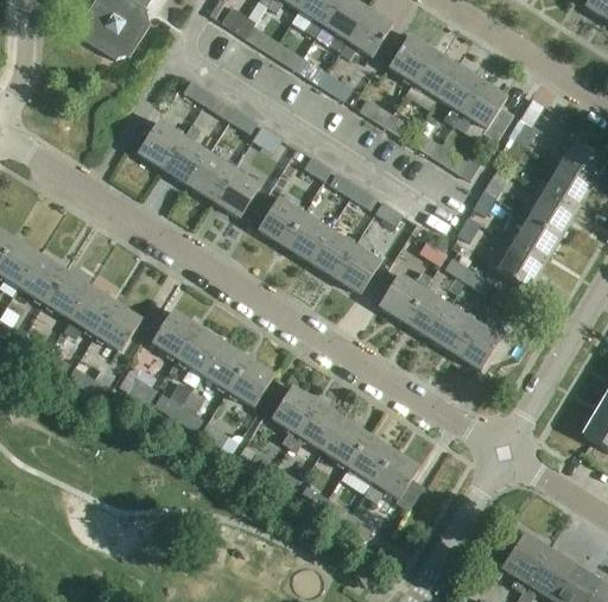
[(95,0),(80,25),(82,38),(116,59),(130,57),(152,23),(149,10),(146,8),(152,0),(95,0)]
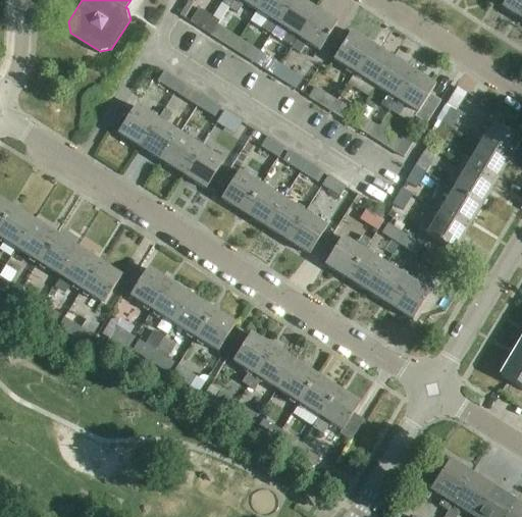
[(257,8),(262,0),(244,0),(257,8)]
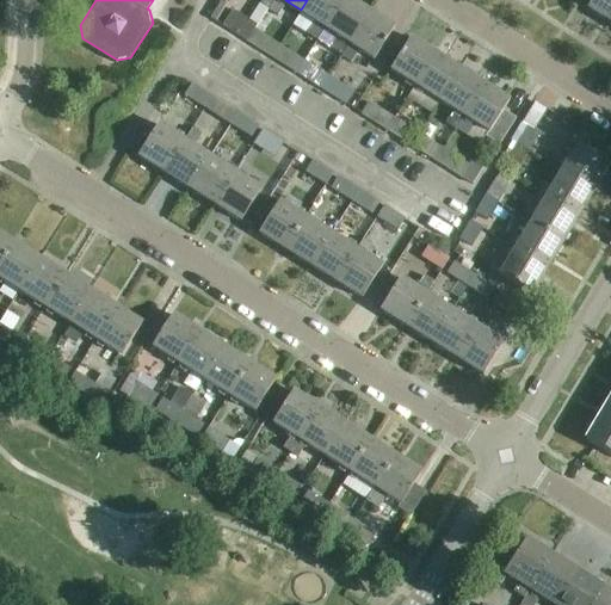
[(325,25),(340,0),(307,0),(301,10),(325,25)]
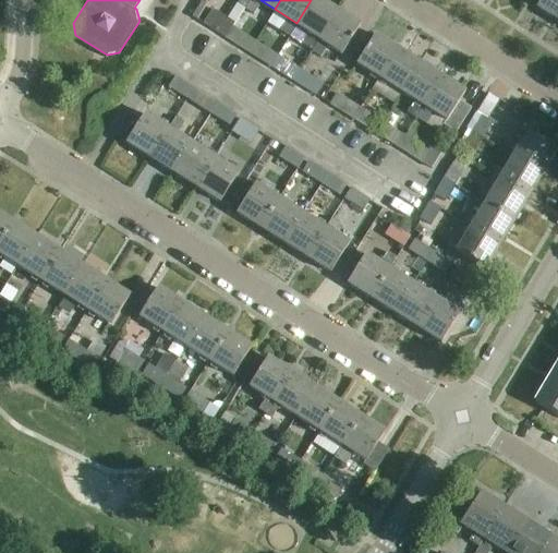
[(319,37),(338,9),(324,0),(311,0),(296,23),(306,29),(300,40),(312,48),(319,37)]
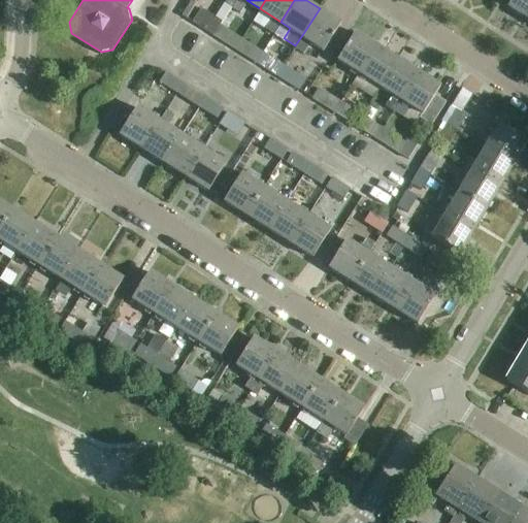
[(527,18),(527,0),(509,0),(507,5),(527,18)]
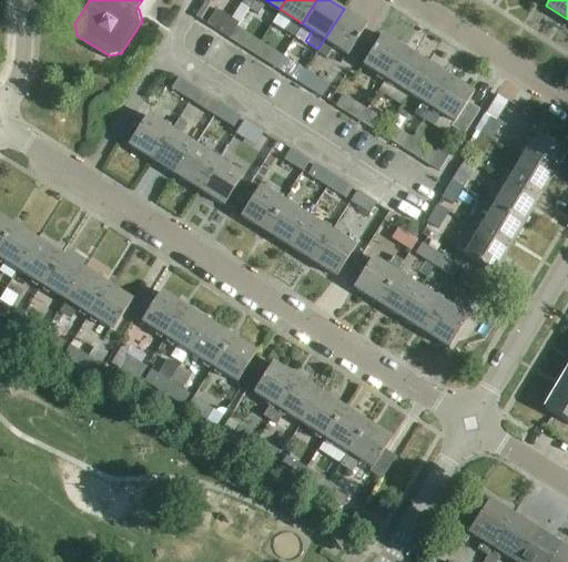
[(209,21),(231,36),(237,24),(242,18),(220,4),(209,21)]
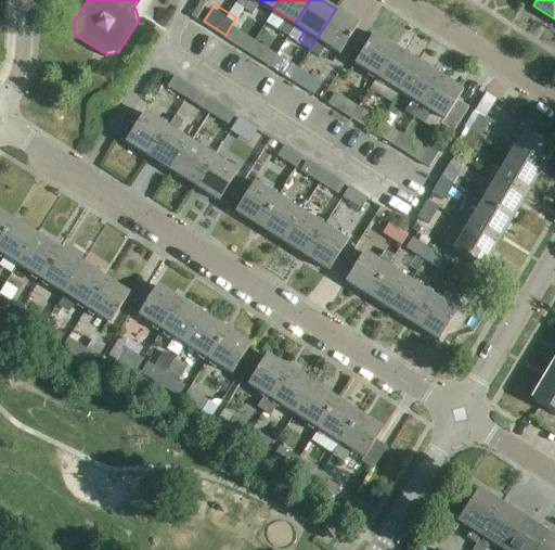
[(318,37),(310,48),(319,54),(326,43),(340,52),(359,23),(336,9),(318,37)]
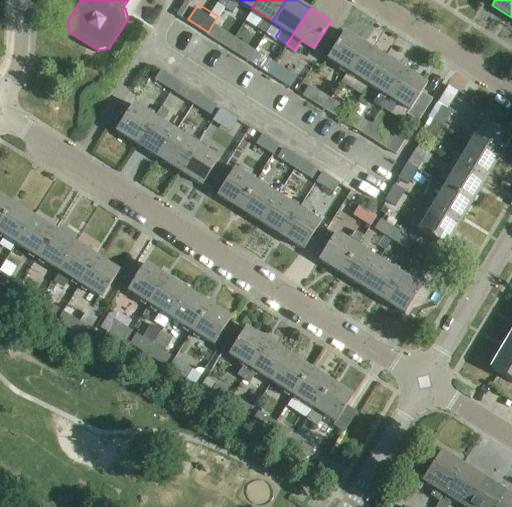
[(228,44),(234,34),(214,22),(208,32),(228,44)]
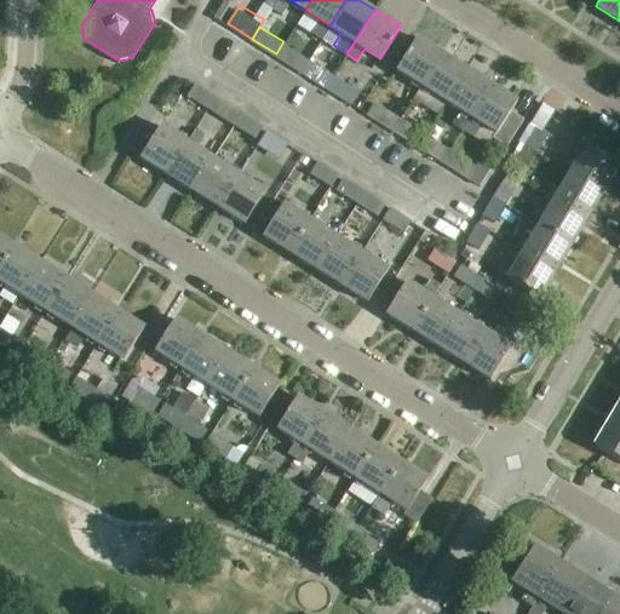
[(414,97),(443,52),(418,36),(397,69),(422,85),(414,97)]
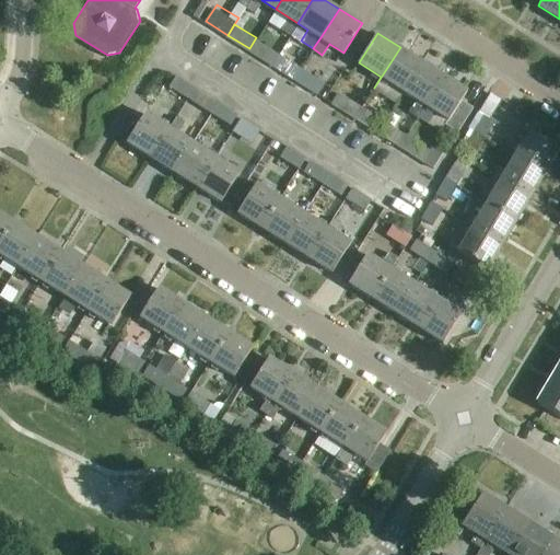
[(272,62),(279,53),(256,37),(249,48),(272,62)]
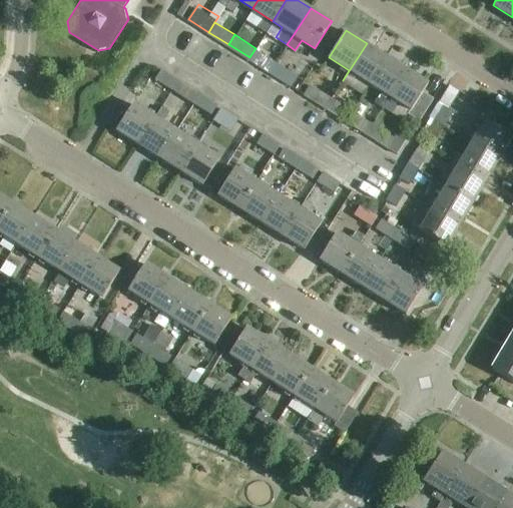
[(370,83),(387,56),(367,43),(343,80),(363,93),(370,83)]
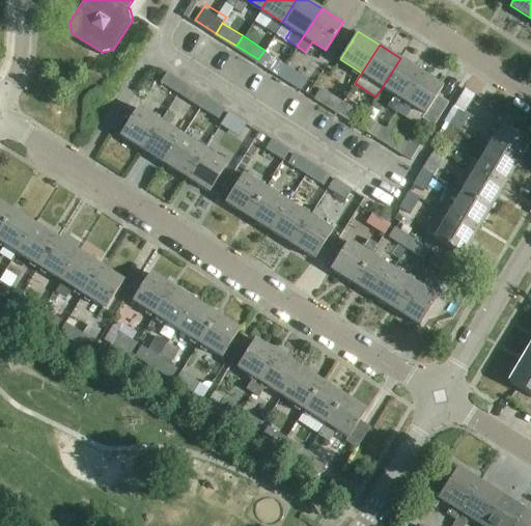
[(280,74),(286,63),(264,50),(258,59),(280,74)]
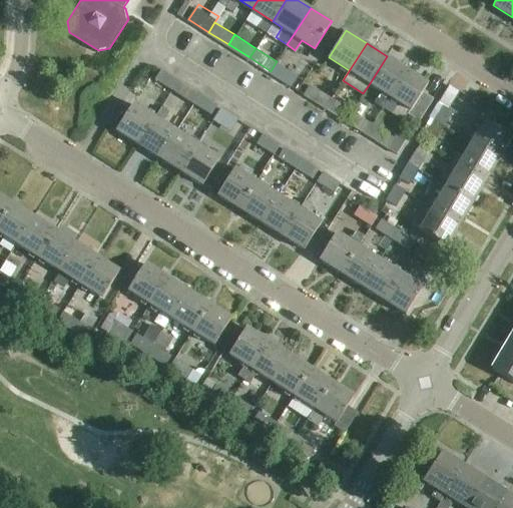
[(385,106),(408,69),(387,56),(370,83),(382,90),(376,100),(385,106)]
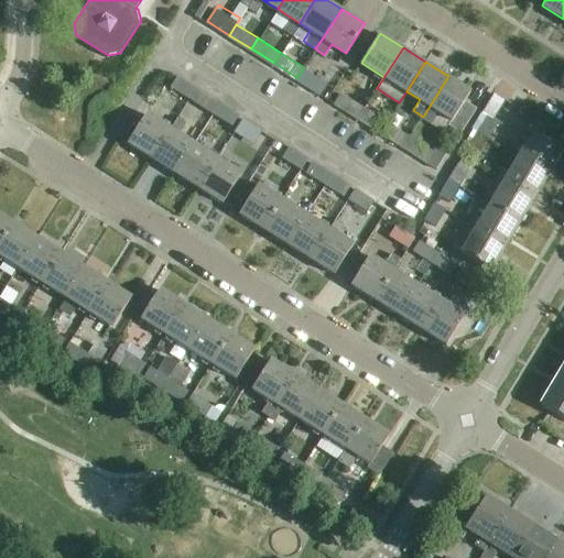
[(304,67),(297,78),(320,93),(327,81),(304,67)]
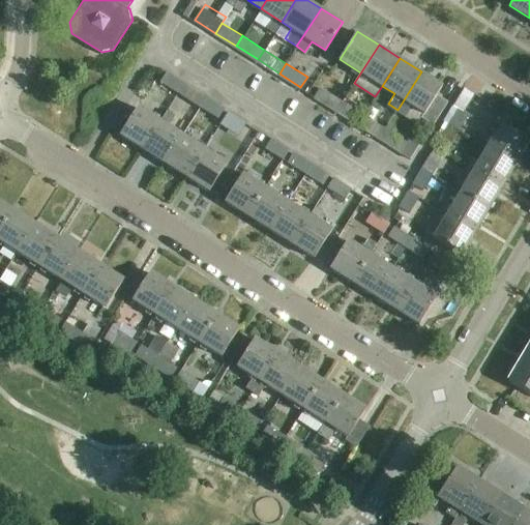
[(178,91),(184,82),(167,70),(160,80),(178,91)]
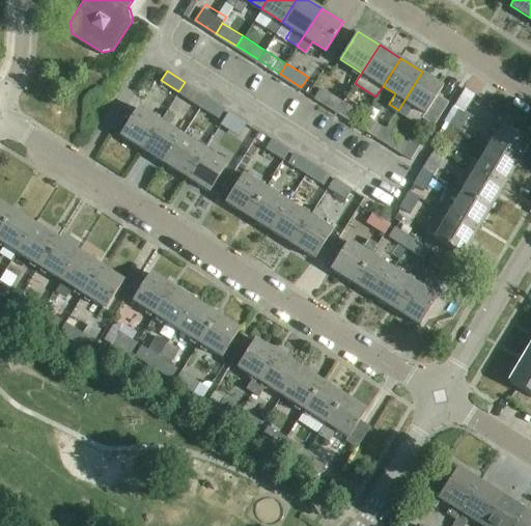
[(422,72),(398,110),(407,115),(413,105),(424,113),(422,116),(435,125),(449,101),(438,94),(443,85),(422,72)]
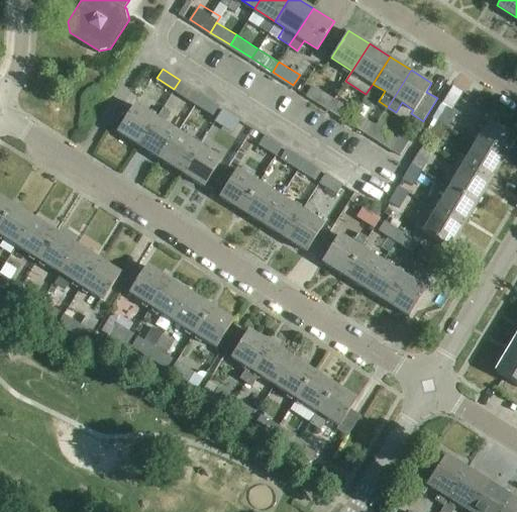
[(195,103),(201,93),(180,80),(174,89),(195,103)]
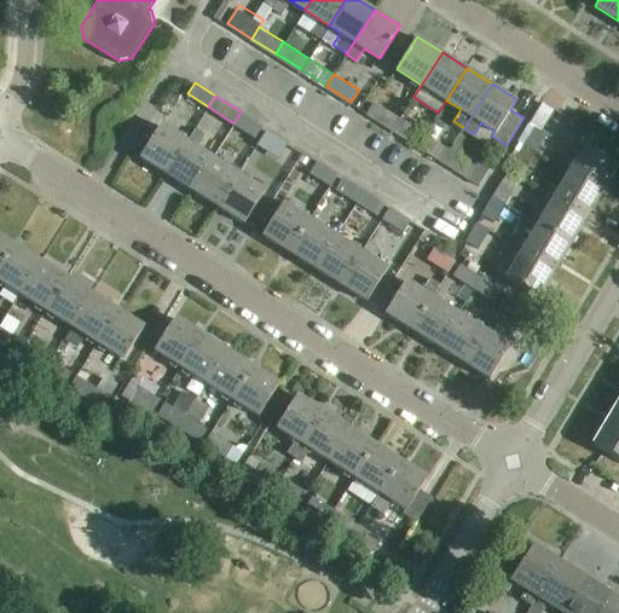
[(391,127),(398,116),(374,100),(366,113),(391,127)]
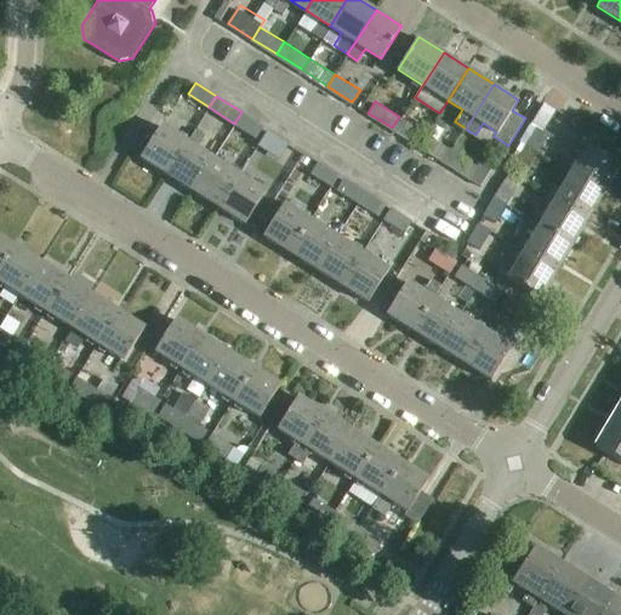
[(419,146),(427,134),(439,115),(431,109),(419,129),(399,117),(392,127),(419,146)]
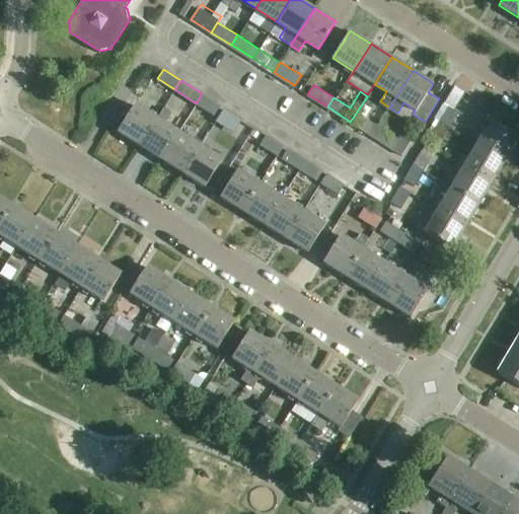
[(202,93),(196,103),(214,115),(220,104),(202,93)]
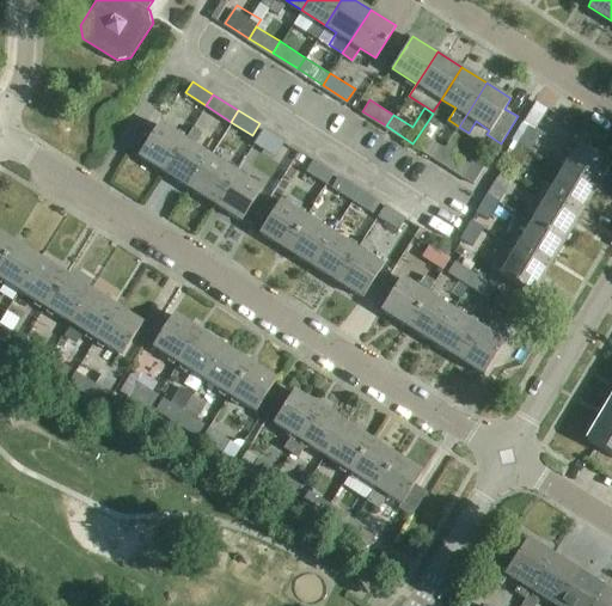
[(510,136),(514,139),(528,147),(540,130),(522,118),(510,136)]
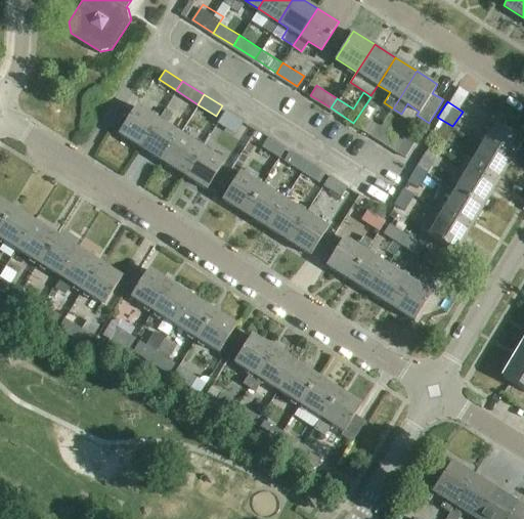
[(140,145),(159,119),(136,104),(119,132),(140,145)]
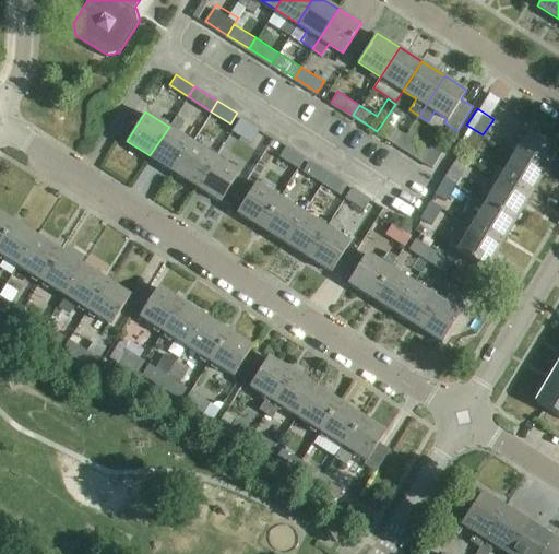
[(174,171),(192,141),(177,132),(185,120),(176,115),(169,127),(150,155),(174,171)]
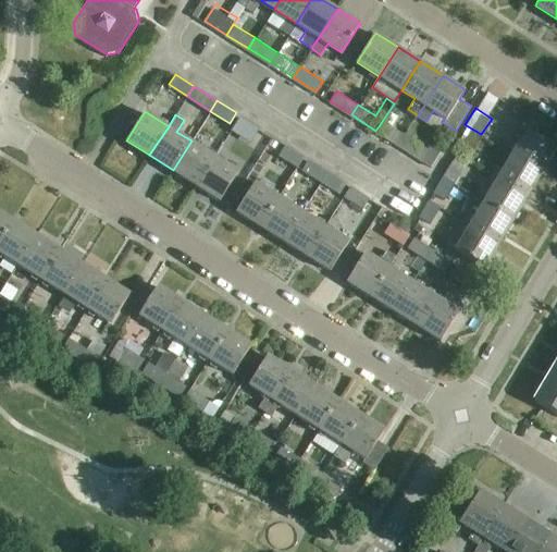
[(252,138),(260,127),(239,115),(233,125),(252,138)]
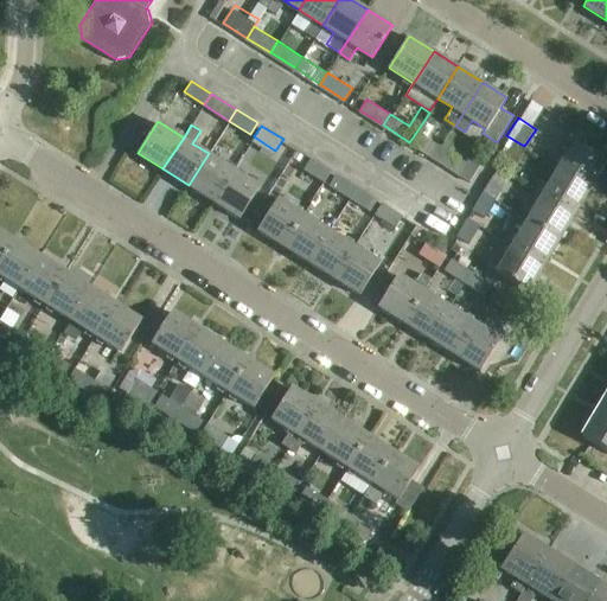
[(433,157),(440,145),(417,130),(409,142),(433,157)]
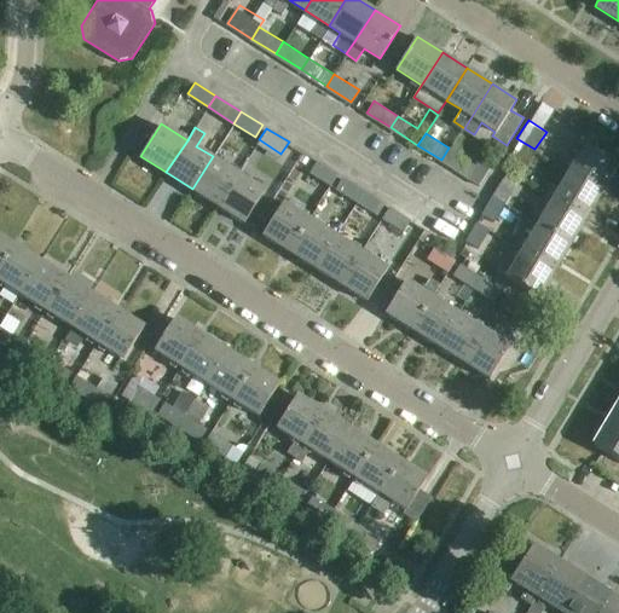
[(522,168),(534,149),(520,140),(508,158),(522,168)]
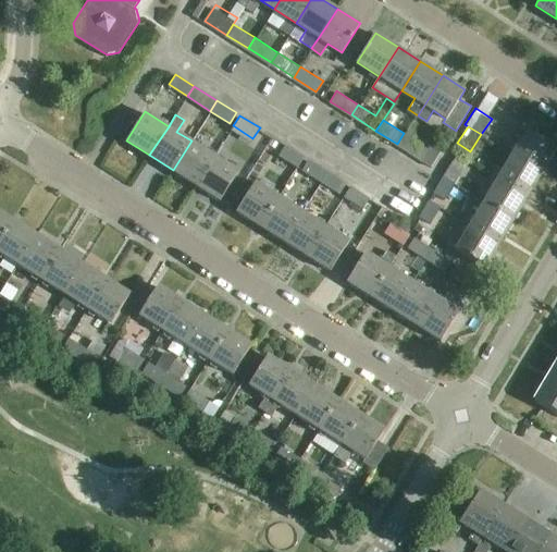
[(511,152),(543,172),(556,148),(525,129),(511,152)]
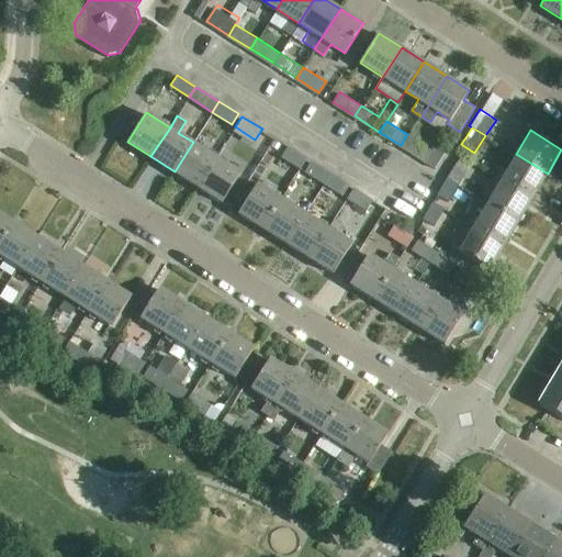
[(407,134),(401,145),(425,162),(433,151),(407,134)]
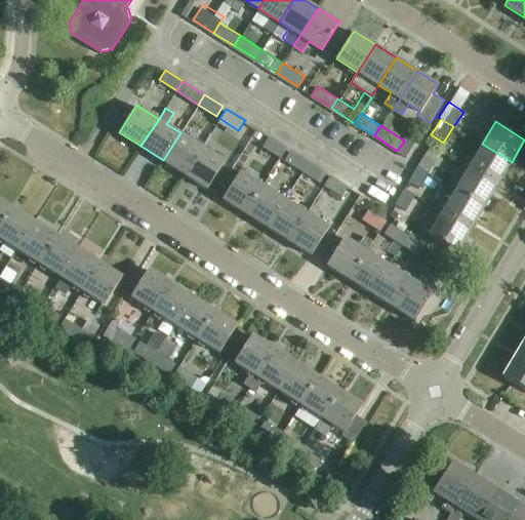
[(185,173),(202,146),(204,142),(196,136),(193,141),(180,132),(163,160),(185,173)]
